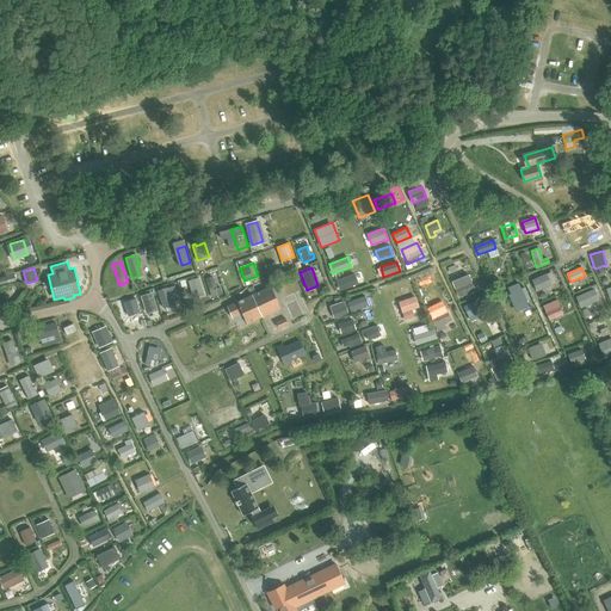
[(14,273),(0,276),(0,283),(16,281),(14,273)]
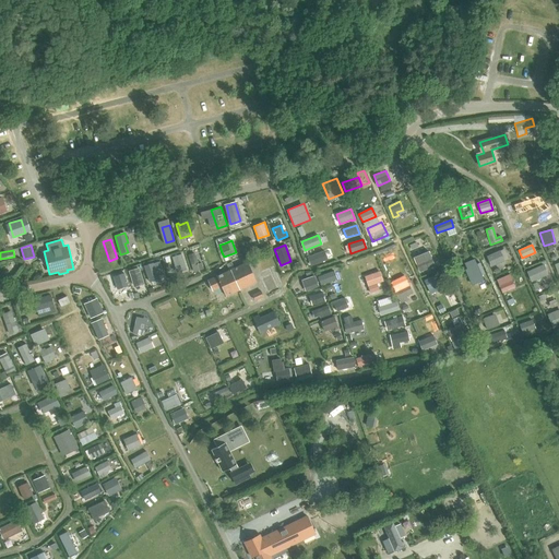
[(311,265),(326,259),(323,251),(308,257),(311,265)]
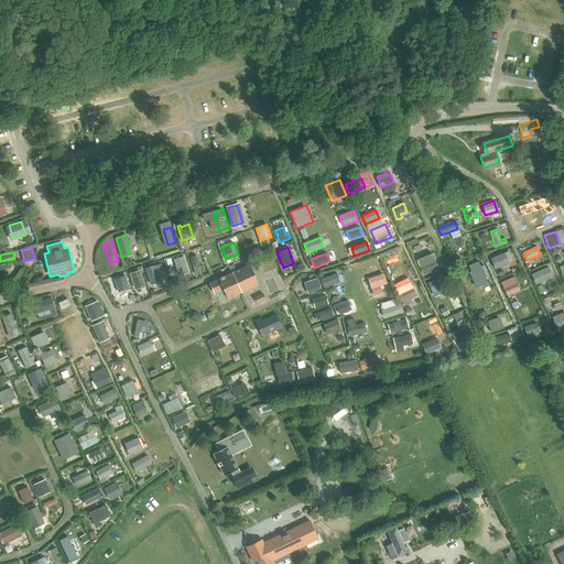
[(496,269),(508,263),(503,253),(491,258),(496,269)]
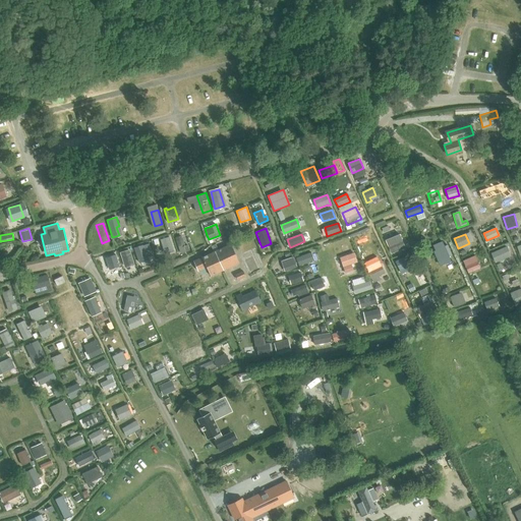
[(187,245),(184,246),(181,236),(175,238),(180,252),(189,249),(187,245)]
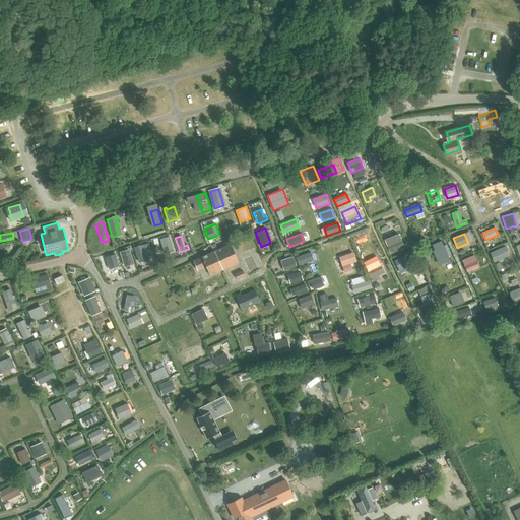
[(390,252),(404,247),(400,239),(387,245),(390,252)]
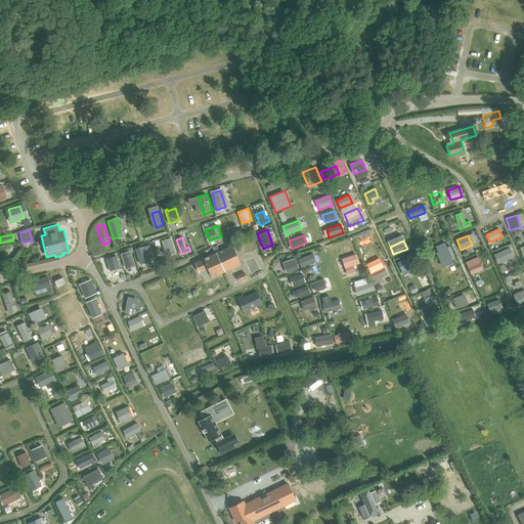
[(212,277),(241,265),(231,246),(193,262),(199,273),(207,270),(212,277)]
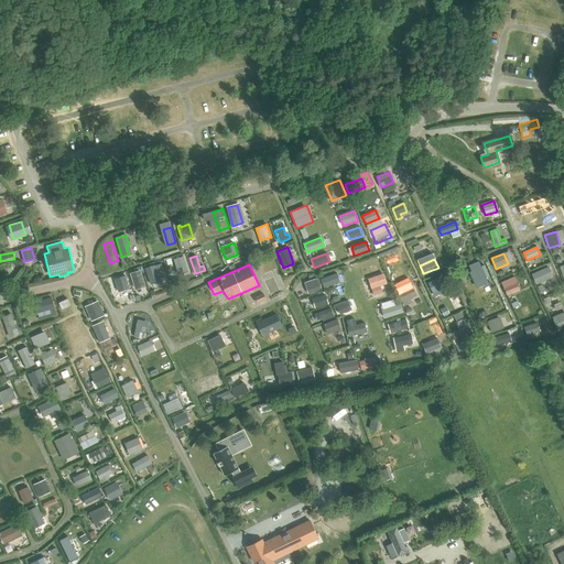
[(151,284),(159,281),(154,266),(145,269),(151,284)]
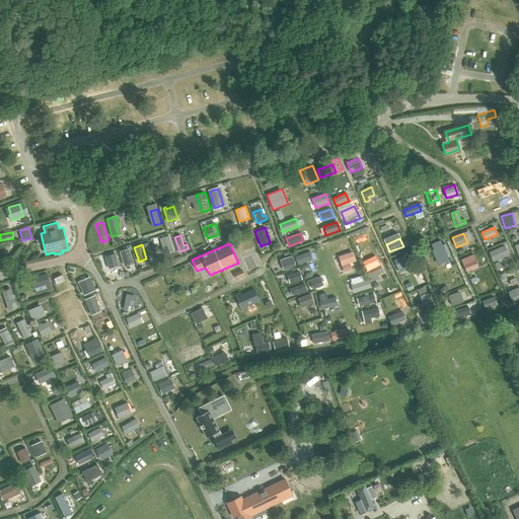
[(493,261),(508,254),(504,246),(490,252),(493,261)]
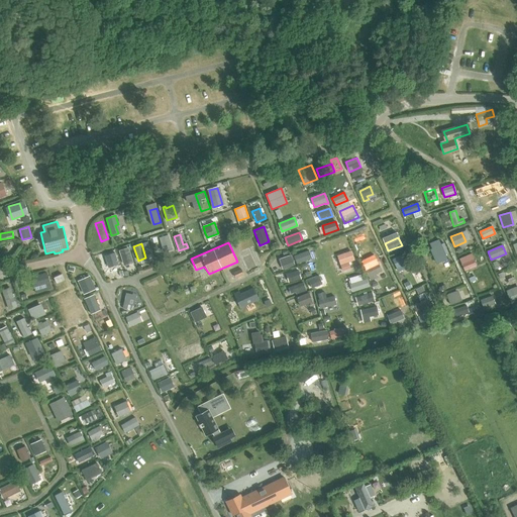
[(371,246),(358,252),(363,262),(376,255),(371,246)]
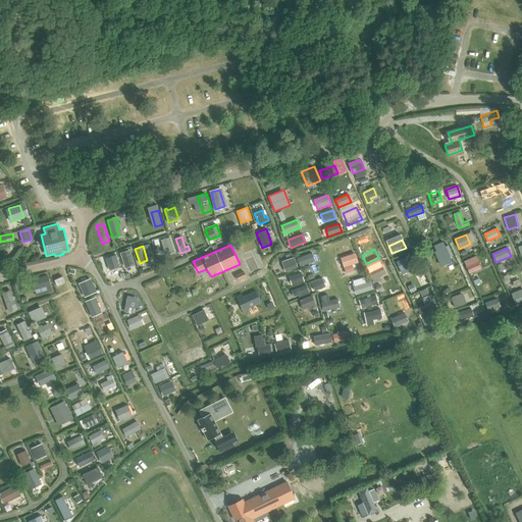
[(133,264),(128,251),(121,253),(125,267),(133,264)]
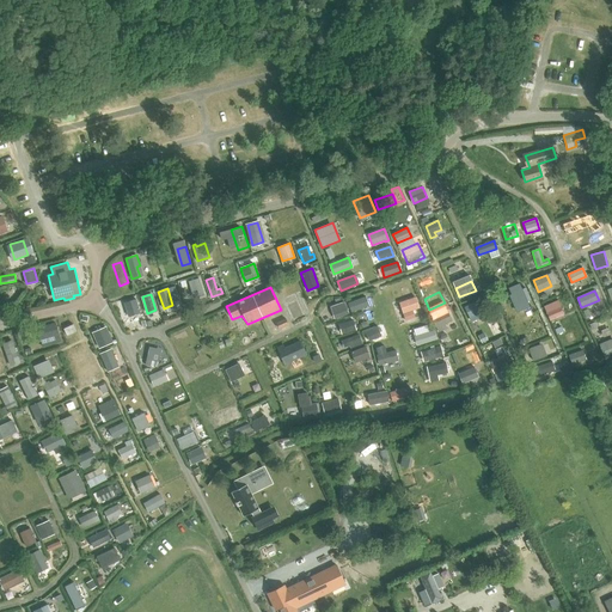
[(352,312),(368,306),(366,297),(348,304),(352,312)]
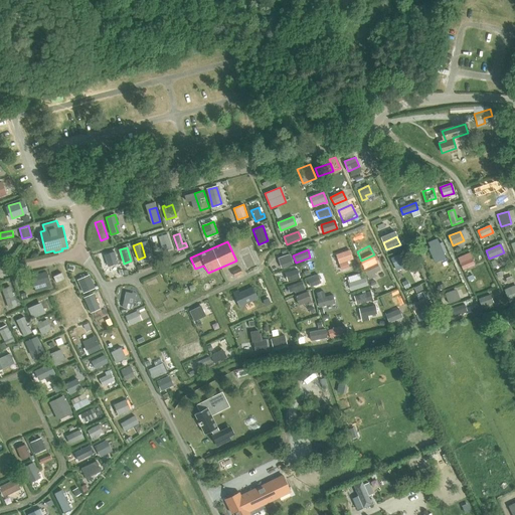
[(339,264),(352,259),(349,250),(336,254),(339,264)]
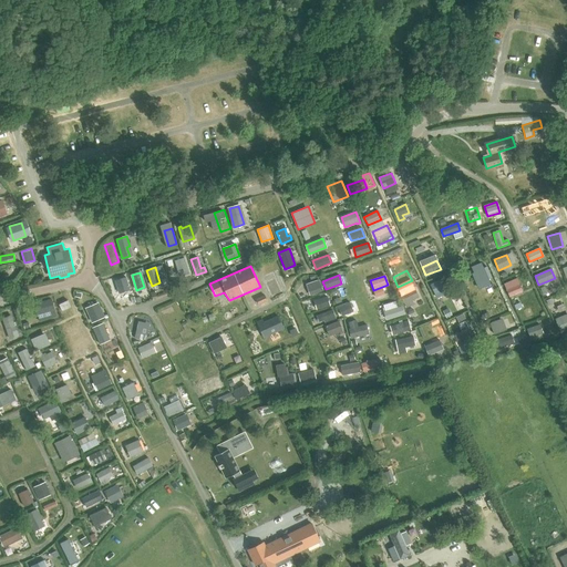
[(115,280),(119,294),(130,290),(125,277),(115,280)]
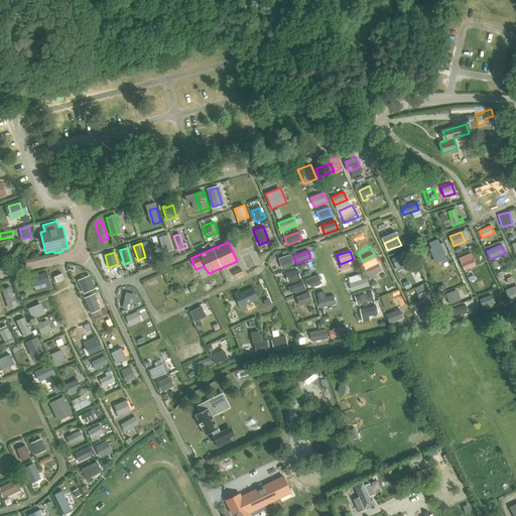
[(396,267),(406,262),(403,254),(392,259),(396,267)]
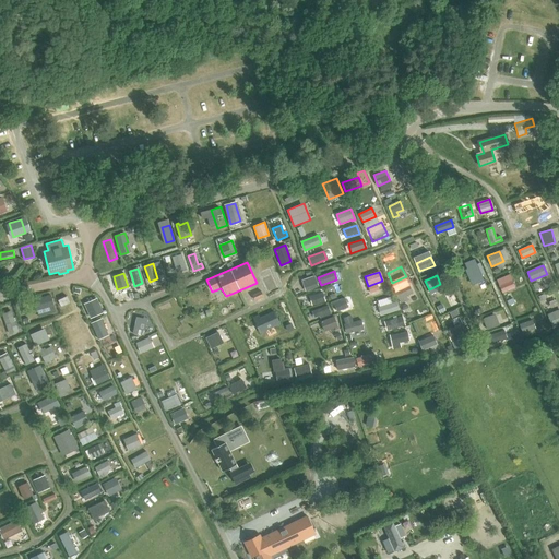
[(306,290),(319,286),(314,276),(302,281),(306,290)]
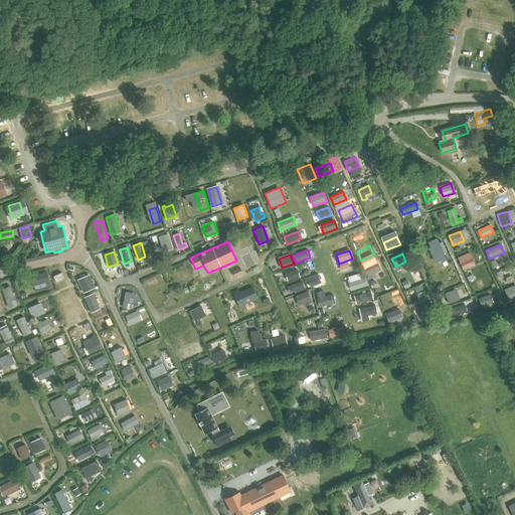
[(463,270),(474,265),(471,258),(460,263),(463,270)]
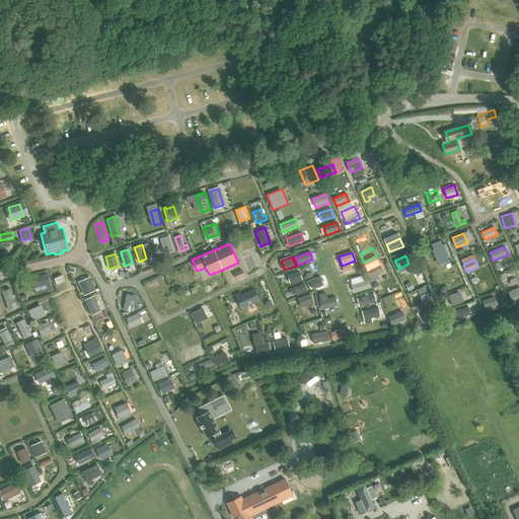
[(380,270),(381,270),(379,265),(368,270),(373,281),(378,278),(377,274),(381,272),(380,270)]
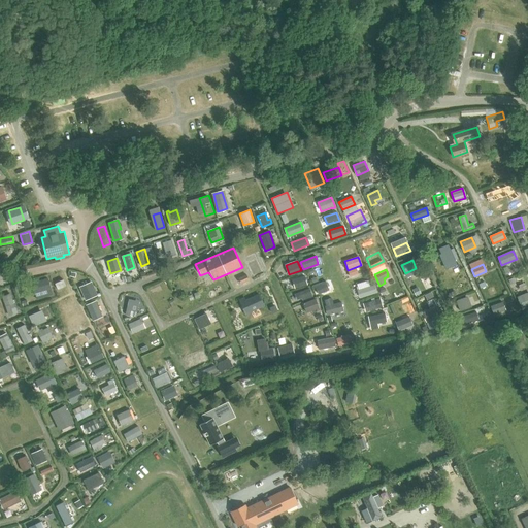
[(238,277),(240,284),(250,281),(246,274),(238,277)]
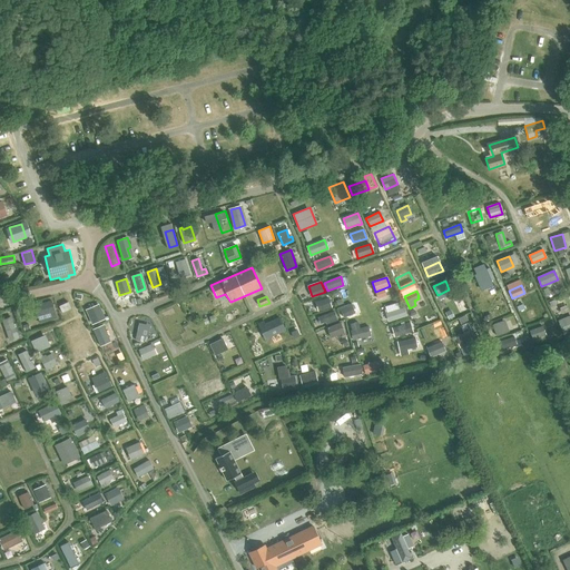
[(318,311),(331,307),(328,298),(315,302),(318,311)]
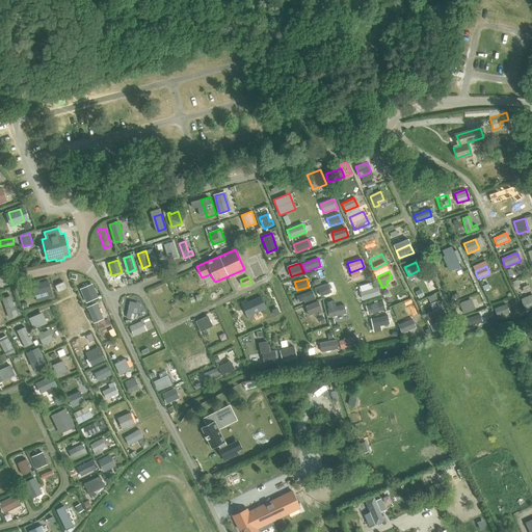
[(31,286),(36,302),(53,297),(48,280),(31,286)]
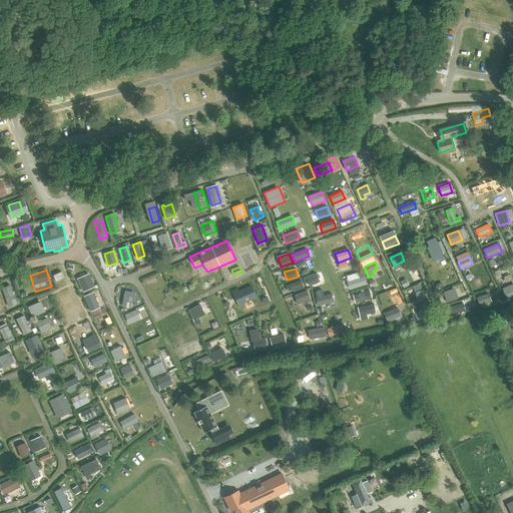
[(64,278),(61,272),(53,276),(56,282),(64,278)]
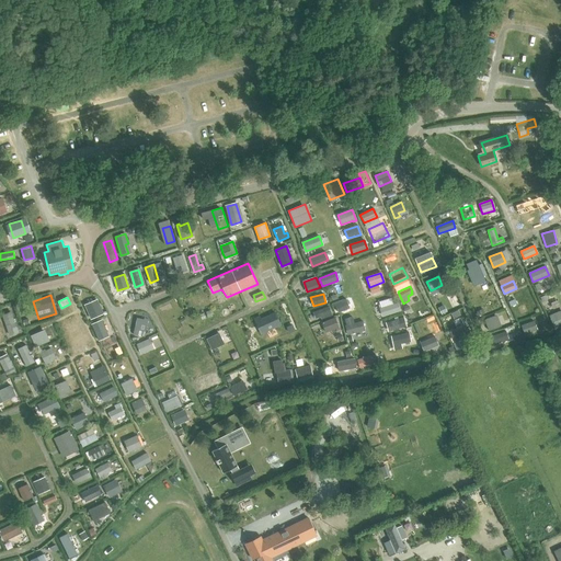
[(348,309),(345,299),(332,304),(333,306),(335,305),(339,312),(348,309)]
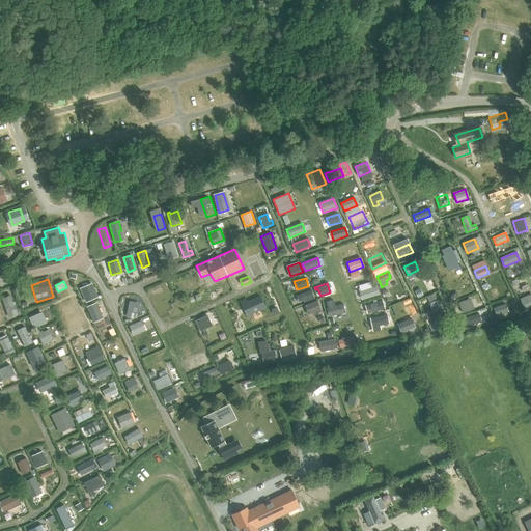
[(91,284),(80,288),(86,302),(96,297),(91,284)]
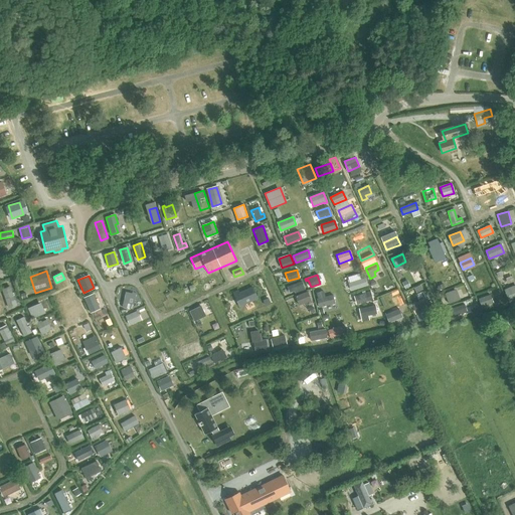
[(351,291),(367,286),(365,278),(349,283),(351,291)]
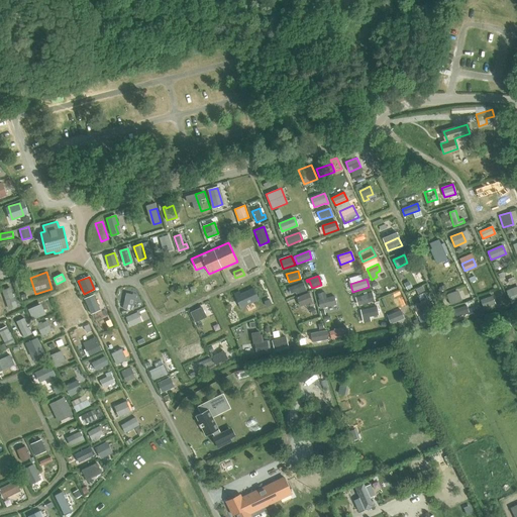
[(296,294),(306,290),(303,282),(288,288),(291,294),(295,291),(296,294)]
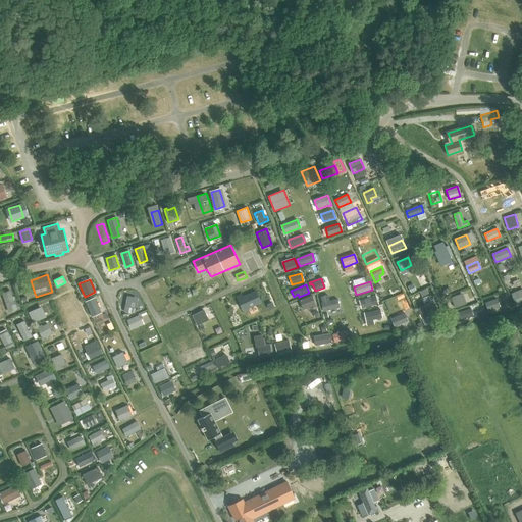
[(521,289),(512,294),(516,306),(521,303),(521,289)]
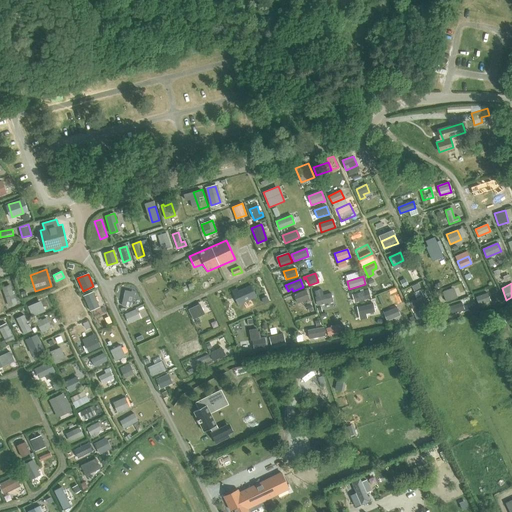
[(16,302),(10,286),(2,289),(8,305),(16,302)]
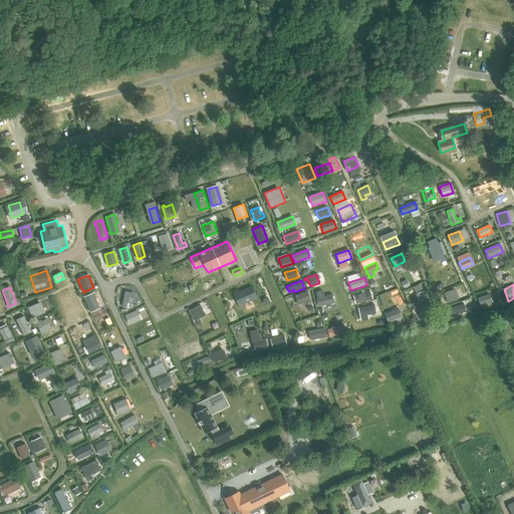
[(448,302),(458,299),(454,289),(444,293),(448,302)]
